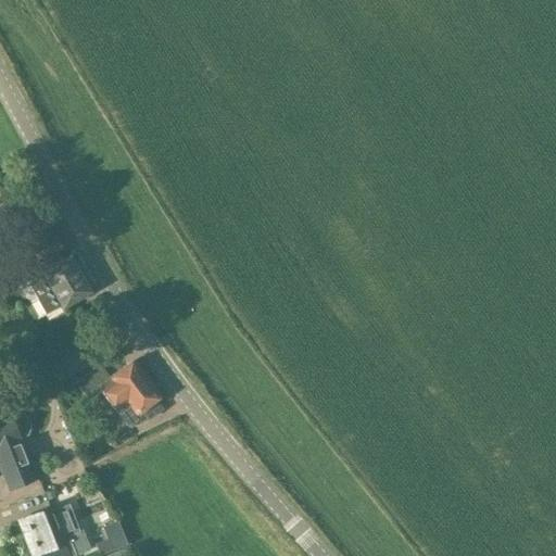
[(4,229),(8,237),(22,230),(19,223),(4,229)]
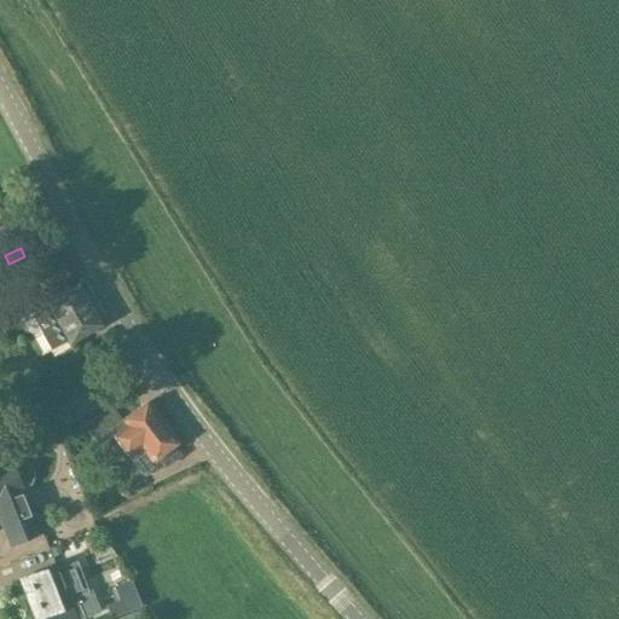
[(103,324),(80,284),(19,319),(32,340),(41,334),(51,351),(69,340),(70,342),(103,324)]
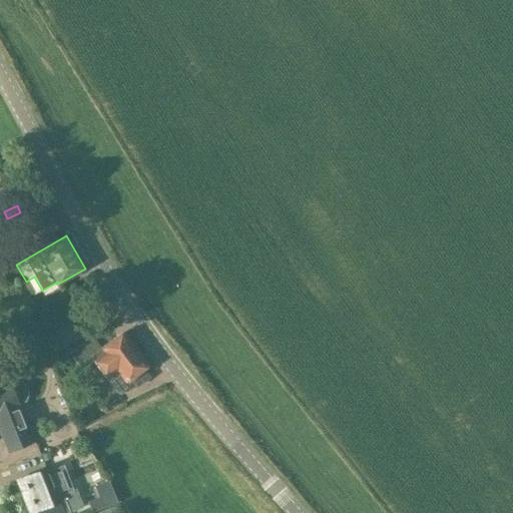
[(148,367),(123,333),(102,348),(103,348),(100,350),(92,339),(71,353),(80,366),(80,365),(97,389),(110,381),(119,393),(131,384),(129,381),(148,367)]
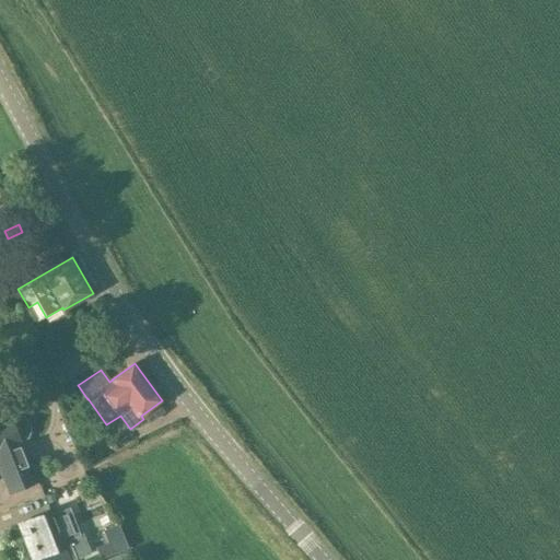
[(43,406),(56,401),(50,388),(38,393),(43,406)]
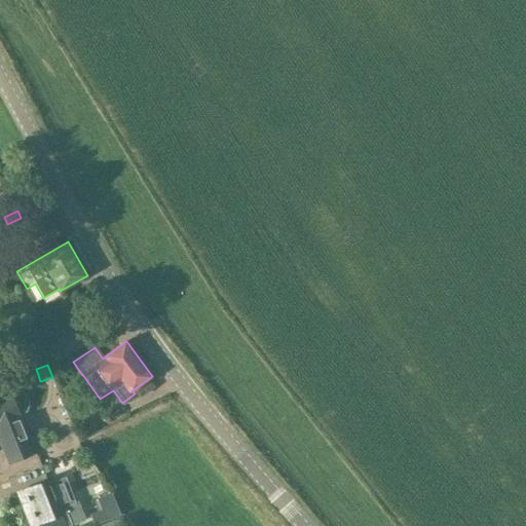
[(10,392),(9,388),(0,391),(0,439),(9,462),(40,450),(35,437),(29,440),(20,415),(27,412),(29,408),(29,403),(28,398),(26,393),(23,391),(19,389),(10,392)]
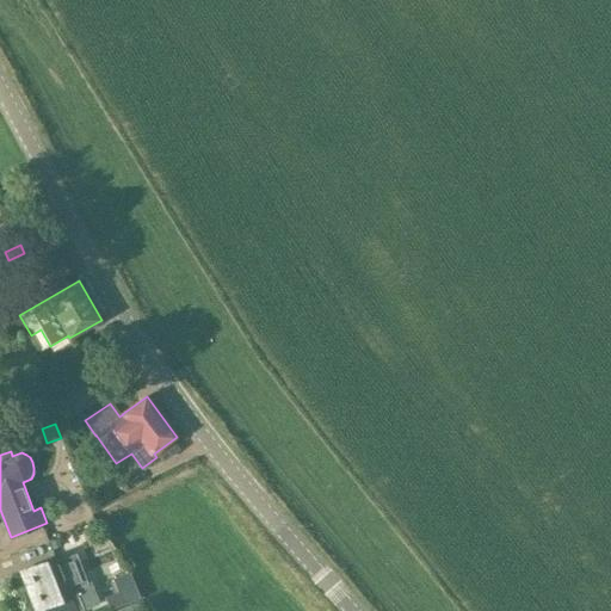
[(68,591),(68,590),(56,559),(20,573),(35,610),(39,610),(81,610),(99,604),(91,582),(68,591)]
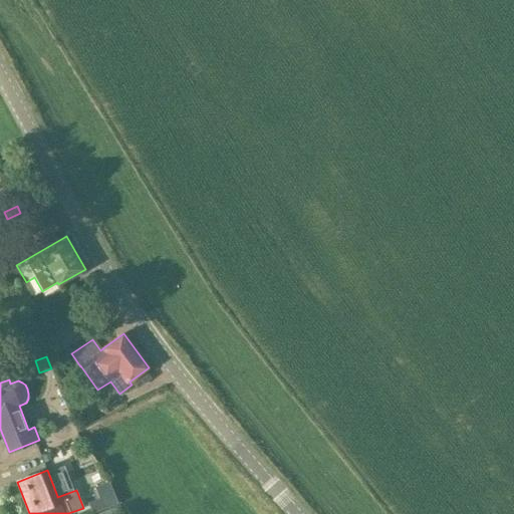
[(92,513),(105,507),(117,503),(112,490),(108,482),(95,488),(99,499),(88,503),(92,513)]
